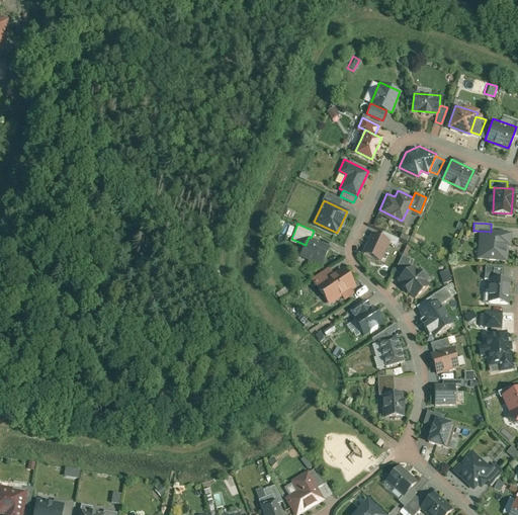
[(382,230),(379,237),(387,240),(396,244),(398,237),(382,230)]
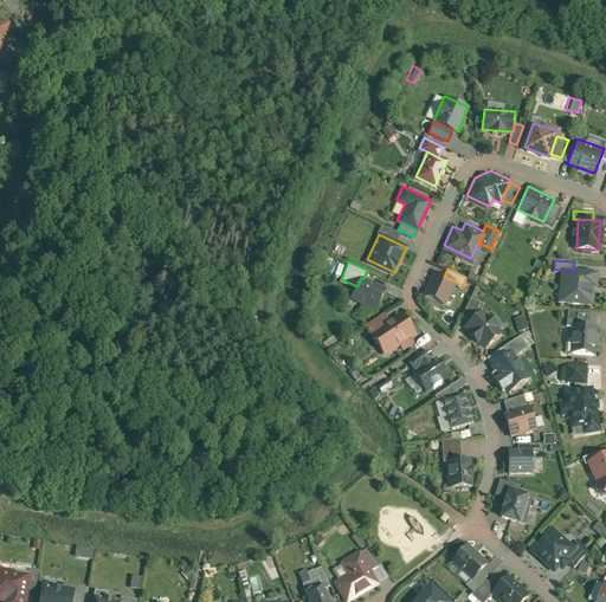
[(561,270),(559,299),(592,302),(593,285),(595,285),(597,272),(574,271),(561,270)]
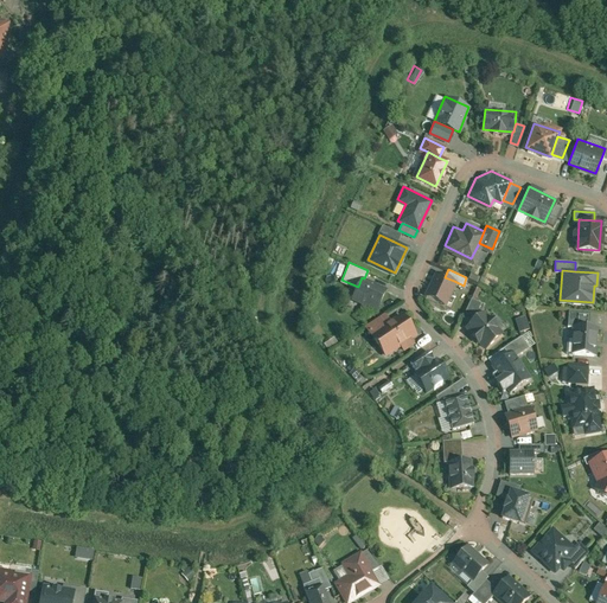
[(435,273),(426,295),(445,305),(454,281),(445,277),(435,273)]
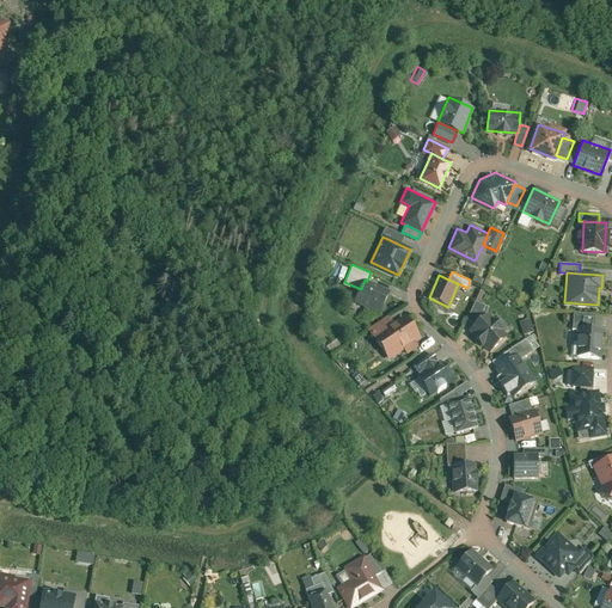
[(356,299),(380,308),(387,290),(367,281),(365,280),(361,289),(356,299)]
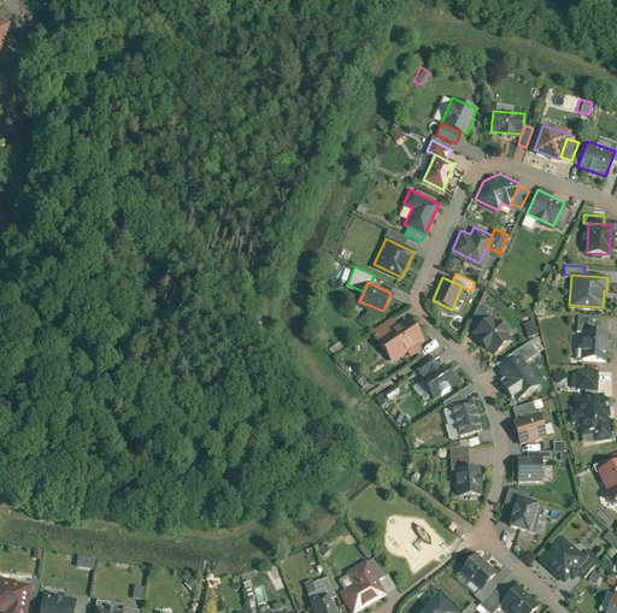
[(471,322),(482,325),(489,306),(480,302),(471,322)]
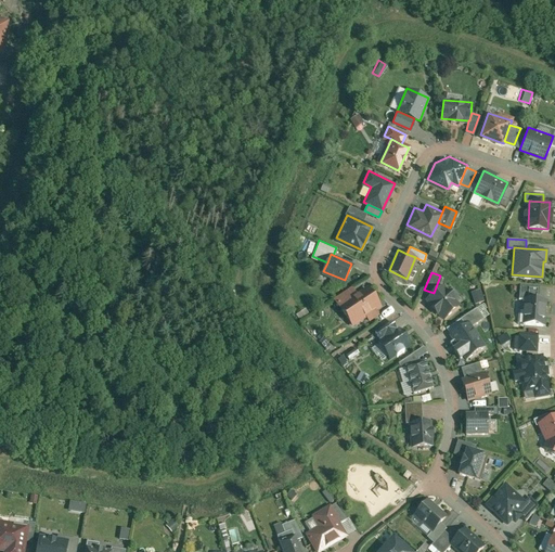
[(524,298),(538,298),(539,285),(519,284),(519,297),(524,298)]
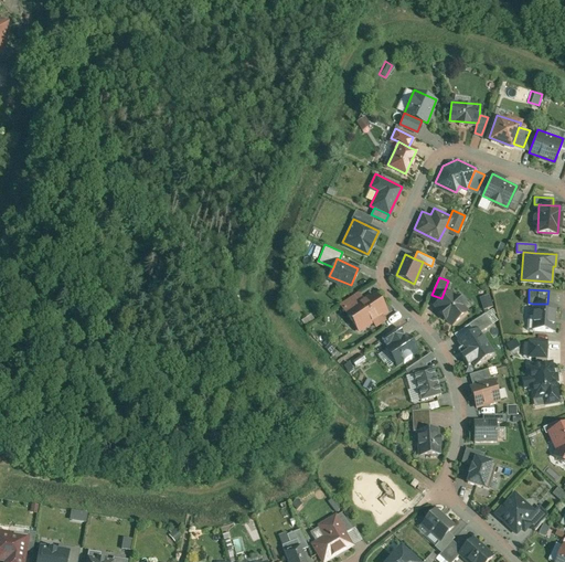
[(339,303),(344,310),(363,297),(359,290),(339,303)]
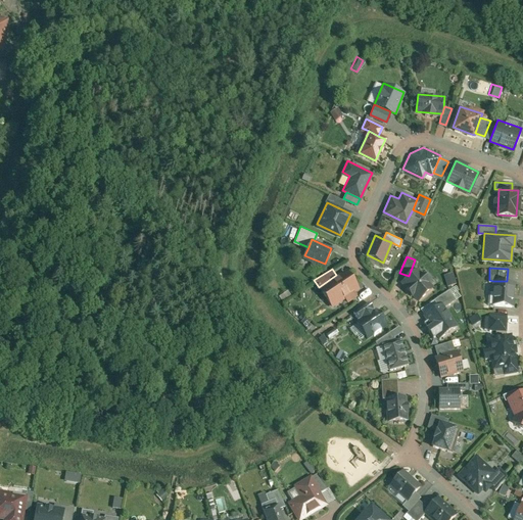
[(336,275),(319,287),(331,306),(345,296),(347,300),(357,294),(353,291),(359,288),(346,269),(336,275)]
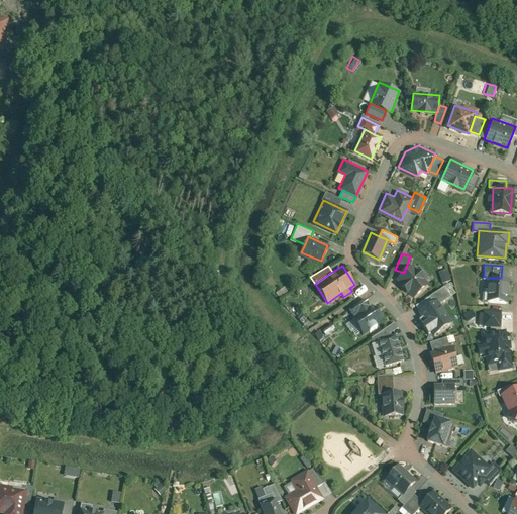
[(398,277),(413,296),(427,285),(412,266),(404,273),(398,277)]
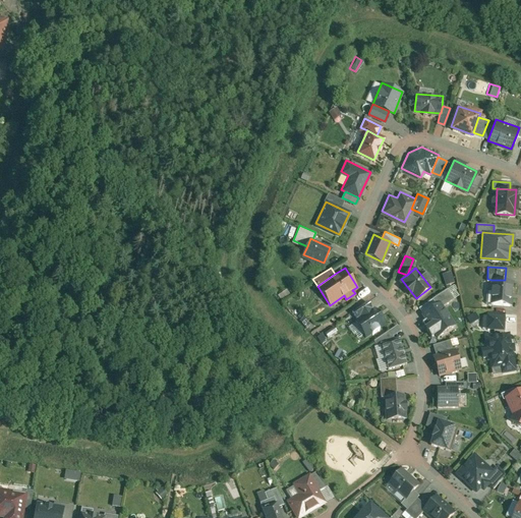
[(440,273),(444,284),(453,281),(449,270),(440,273)]
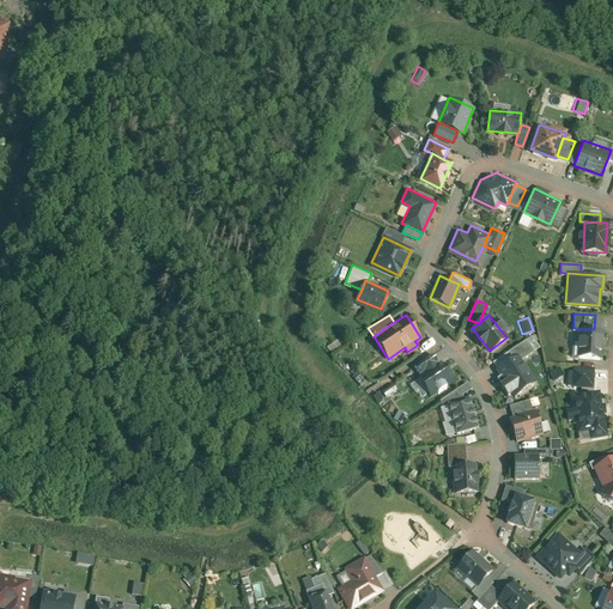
[(578,329),(577,357),(600,357),(601,329),(594,329),(578,329)]
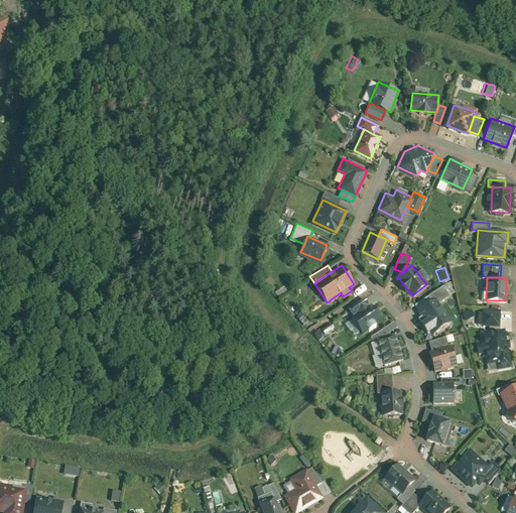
[(354,314),(369,305),(364,297),(350,307),(354,314)]
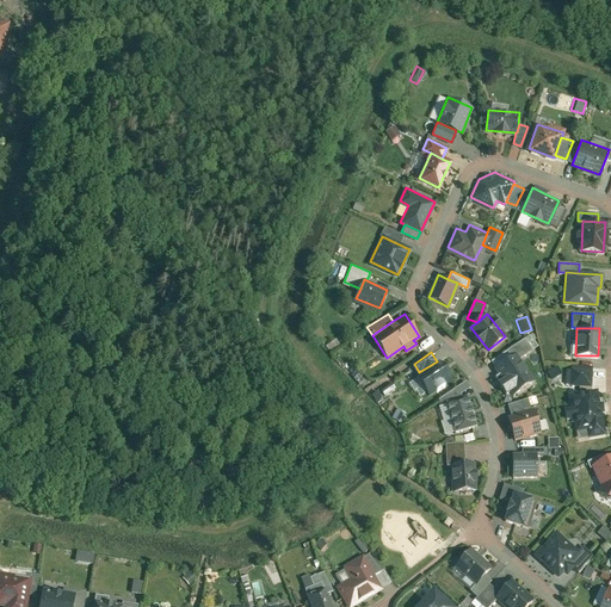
[(516,355),(497,369),(503,376),(497,379),(506,392),(510,389),(513,394),(534,379),(516,355)]
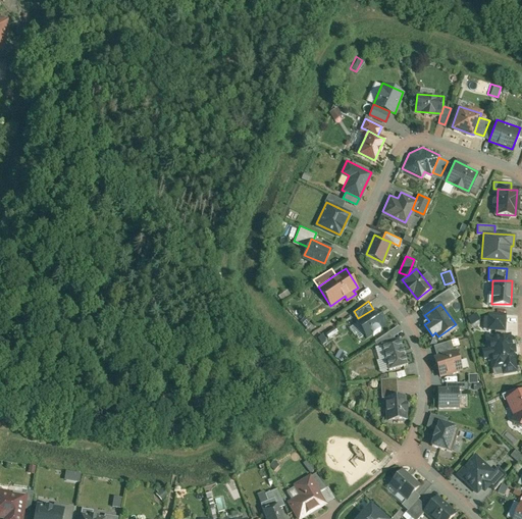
[(356,320),(366,335),(384,323),(375,308),(373,309),(358,318),(356,320)]
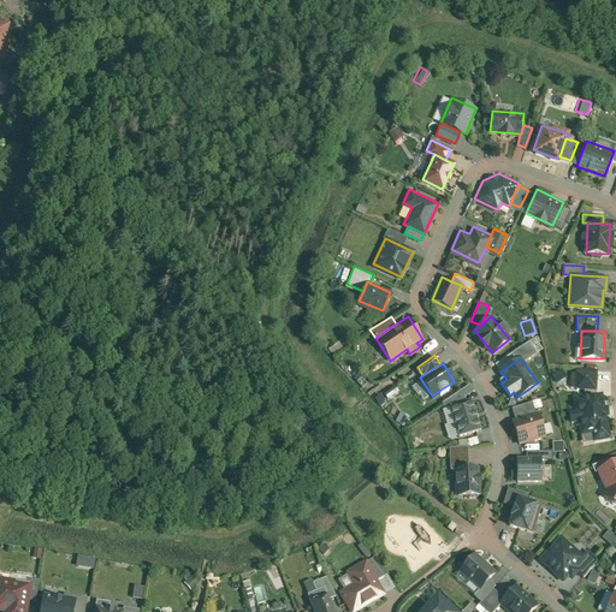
[(576,370),(575,387),(594,387),(596,372),(576,370)]
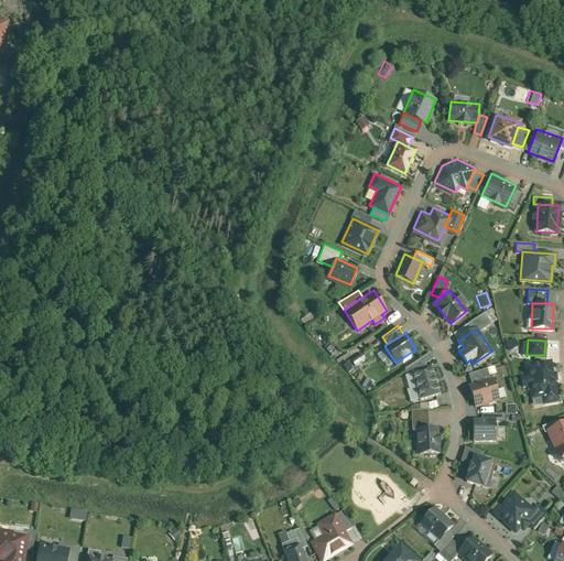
[(347,370),(362,357),(358,352),(343,365),(347,370)]
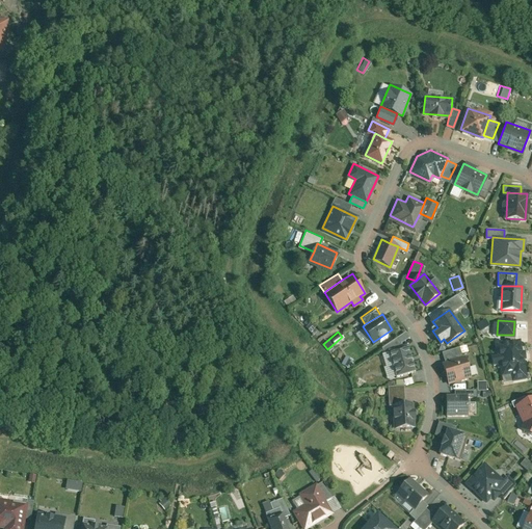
[(520,340),(497,343),(498,353),(491,354),(493,364),(499,363),(501,374),(511,372),(512,378),(525,376),(520,340)]
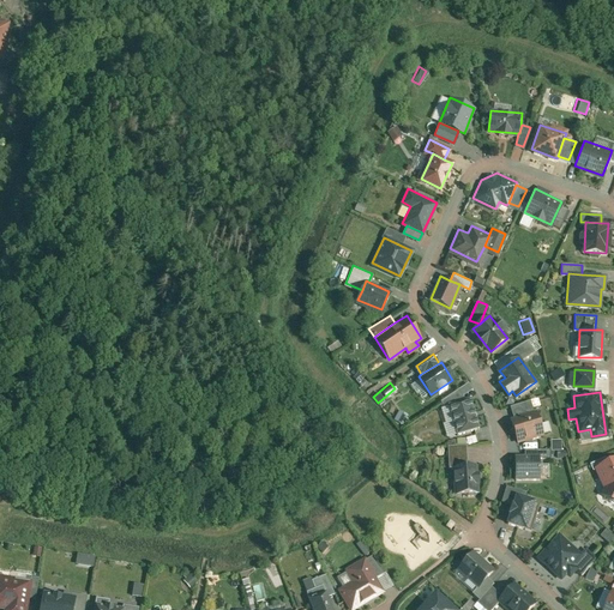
[(469,398),(449,404),(457,434),(477,428),(469,398)]
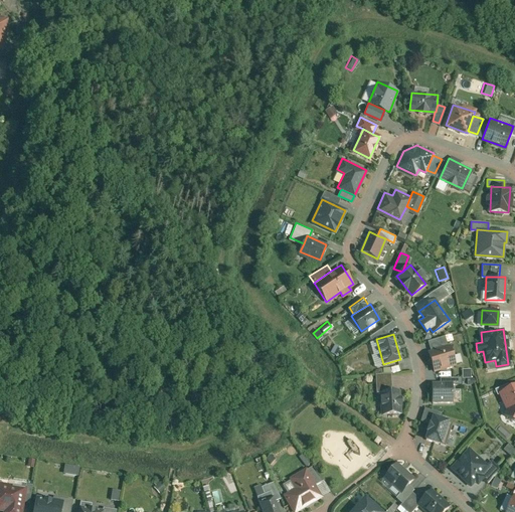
[(428,340),(432,350),(447,346),(445,336),(428,340)]
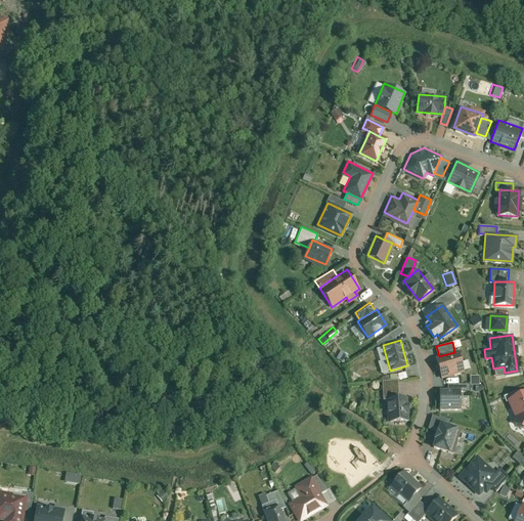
[(439,356),(435,357),(441,377),(463,371),(456,351),(454,352),(439,356)]
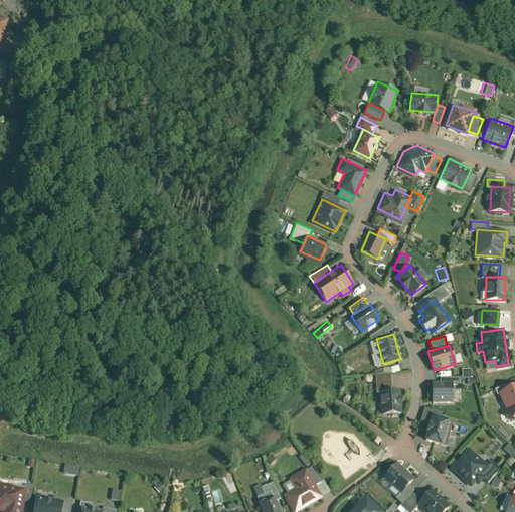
[(470,376),(470,367),(460,367),(461,376),(470,376)]
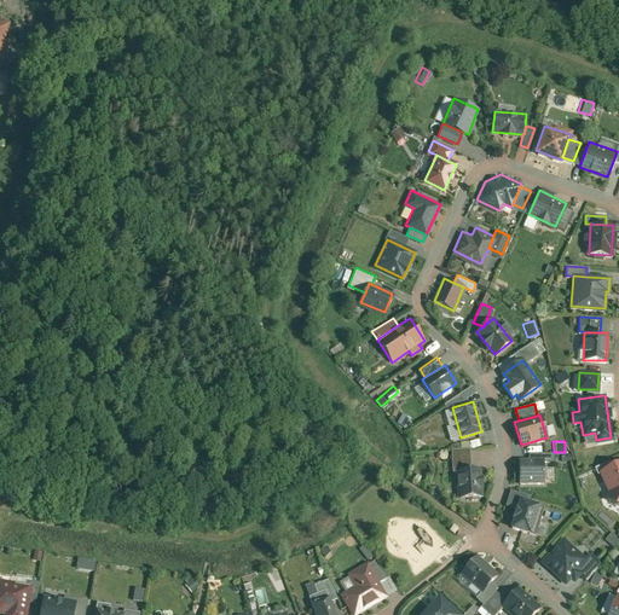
[(458,470),(470,470),(470,448),(451,450),(452,471),(458,470)]
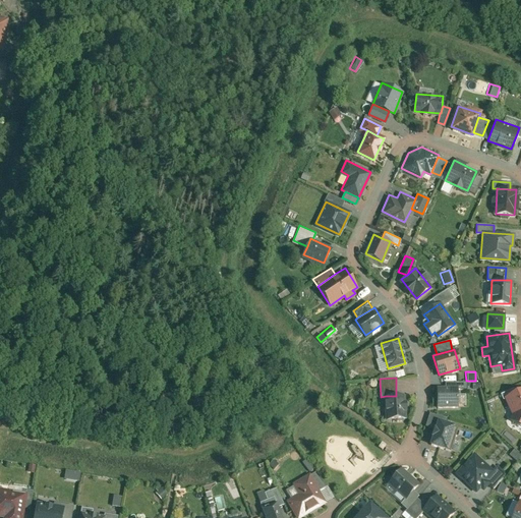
[(437,389),(437,406),(457,406),(457,388),(445,389),(437,389)]
